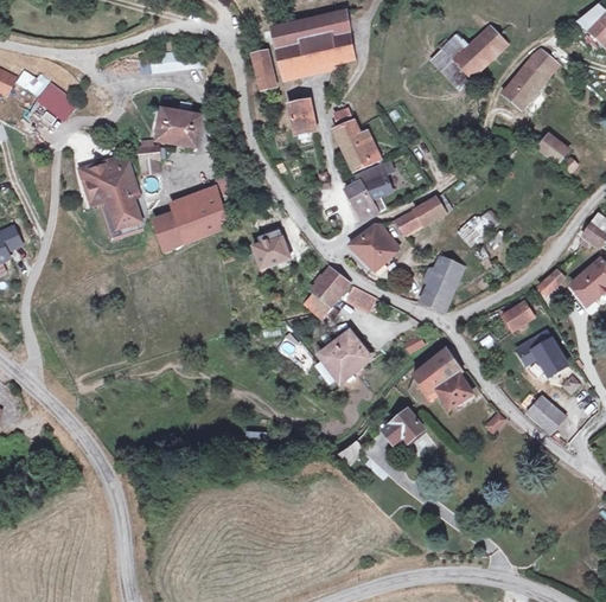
[(605,8),(599,4),(579,19),(605,45),(605,8)]
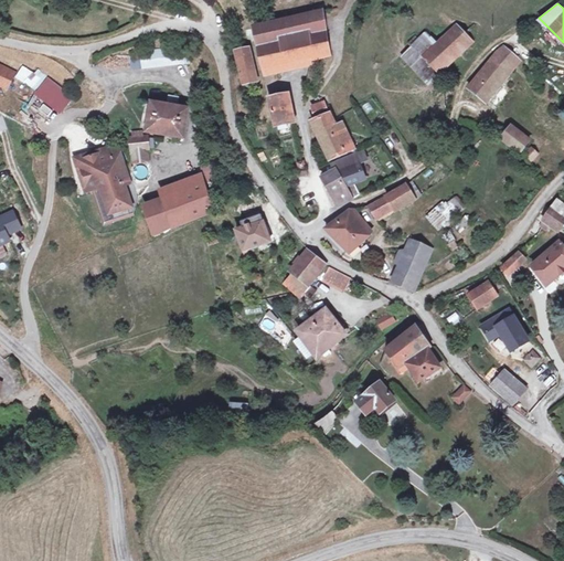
[(320,7),(254,24),(259,45),(290,36),(294,50),(296,63),(310,59),(305,33),(317,30),(320,42),(323,55),(331,53),(320,7)]
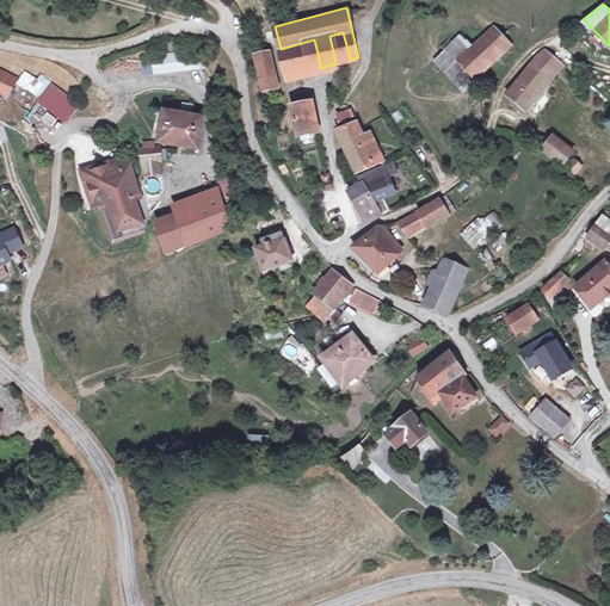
[(500,51),(511,42),(492,24),(482,35),(500,51)]
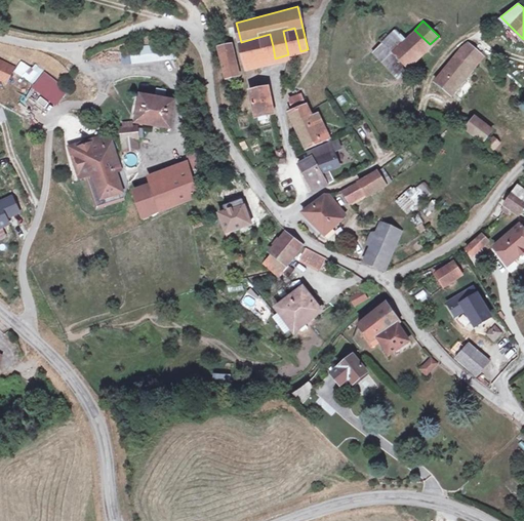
[(283,31),(288,54),(293,53),(300,51),(297,39),(294,28),(283,31)]
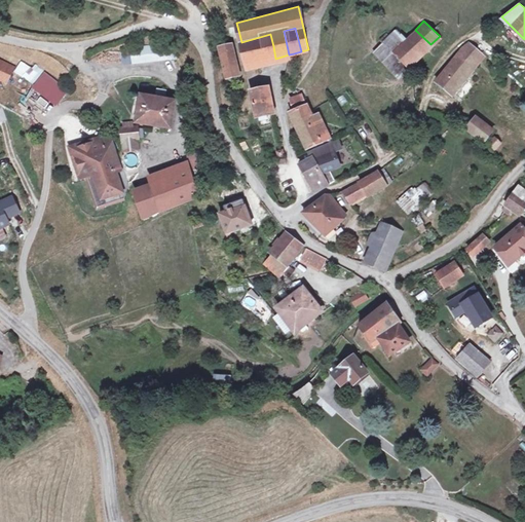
[(429,45),(415,30),(405,41),(395,52),(403,59),(410,66),(429,45)]
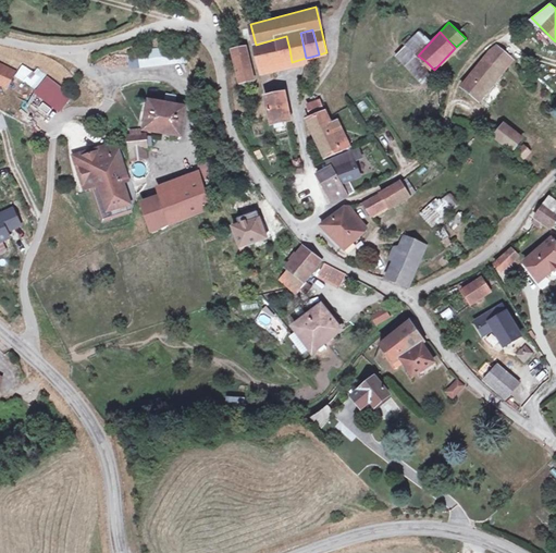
[(418,56),(429,44),(419,35),(399,56),(424,80),(430,74),(434,70),(427,62),(418,56)]
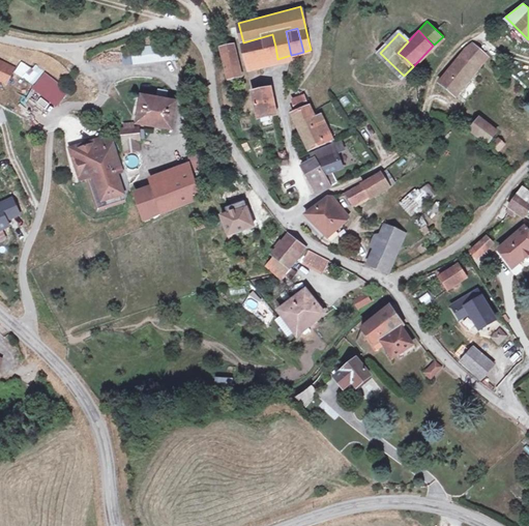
[(272,34),(243,42),(248,66),(277,59),(275,47),(272,34)]
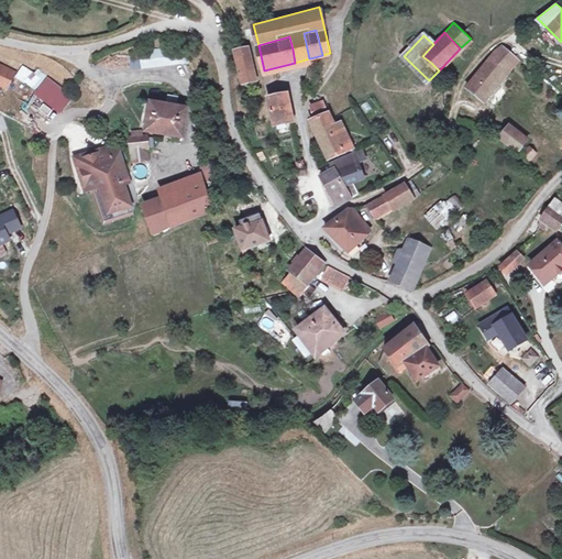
[(500,42),(496,47),(513,59),(517,54),(500,42)]
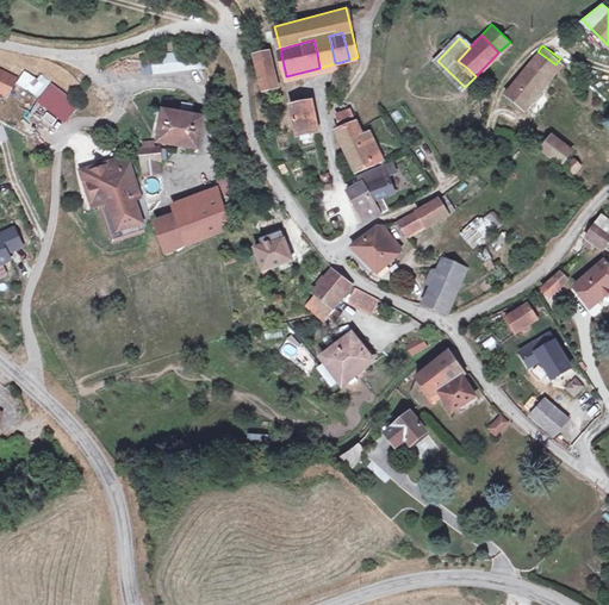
[(268,49),(255,52),(263,89),(278,85),(268,49)]
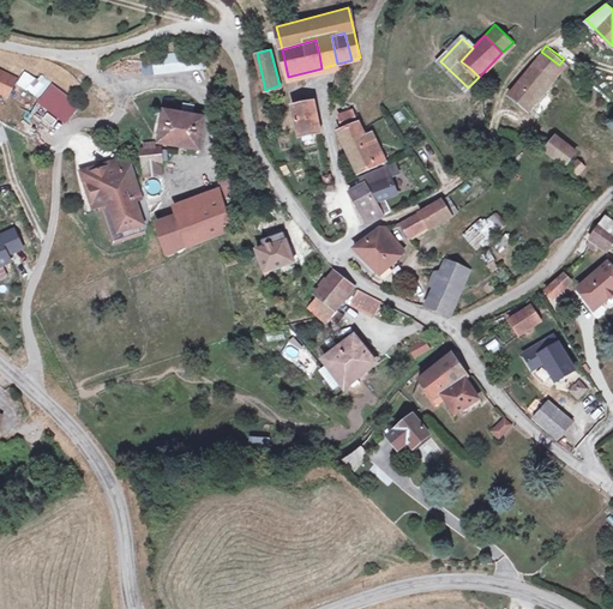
[(559,65),(541,52),(509,92),(527,107),(559,65)]
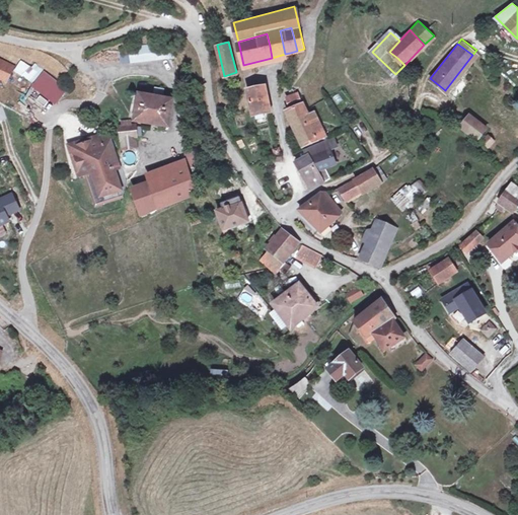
[(285,80),(291,57),(285,55),(279,78),(285,80)]
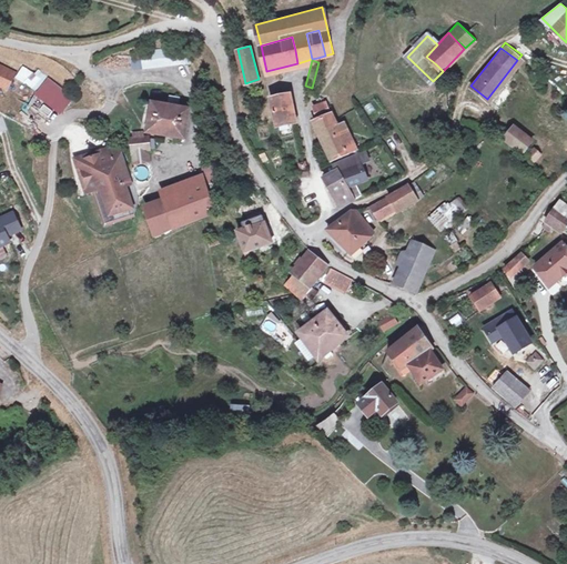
[(183,63),(186,78),(194,76),(190,61),(183,63)]
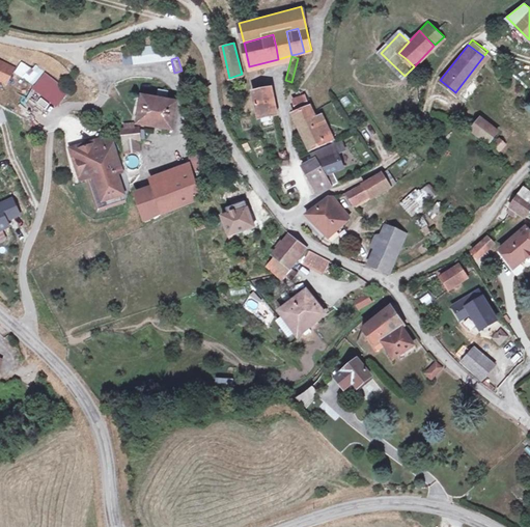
[(12,66),(0,60),(0,77),(6,80),(12,66)]
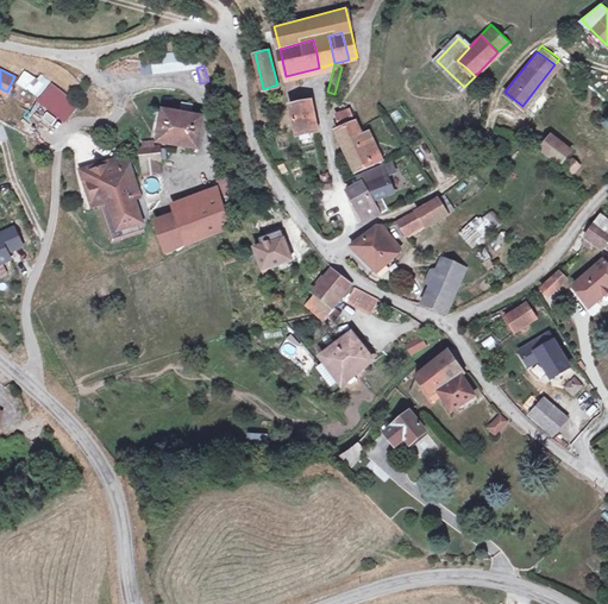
[(102,100),(108,93),(93,79),(86,86),(102,100)]
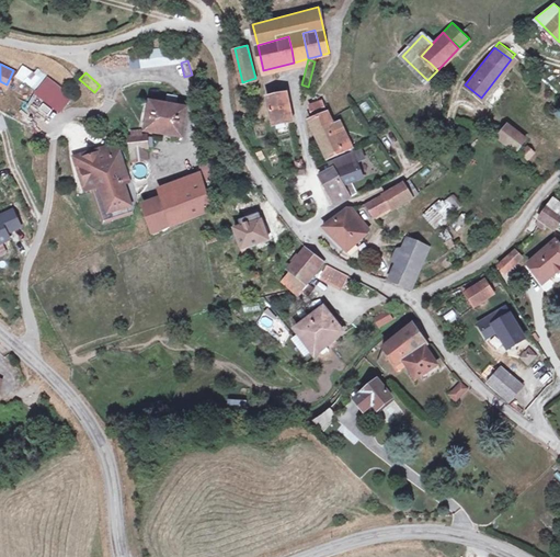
[(68,92),(46,76),(35,90),(58,106),(68,92)]
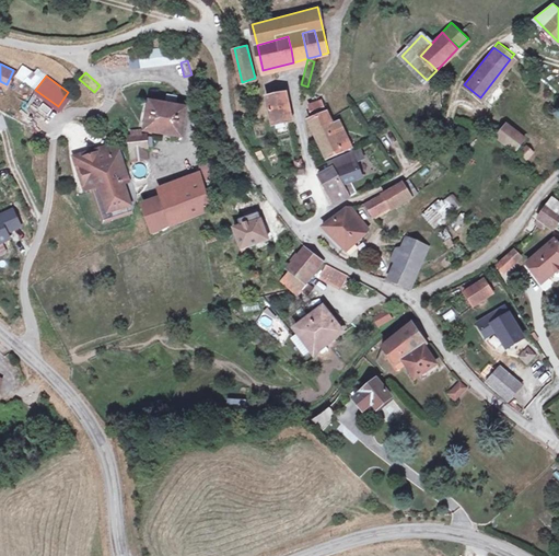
[(166,101),(173,102),(175,93),(176,92),(167,90),(166,94),(167,94),(166,101)]
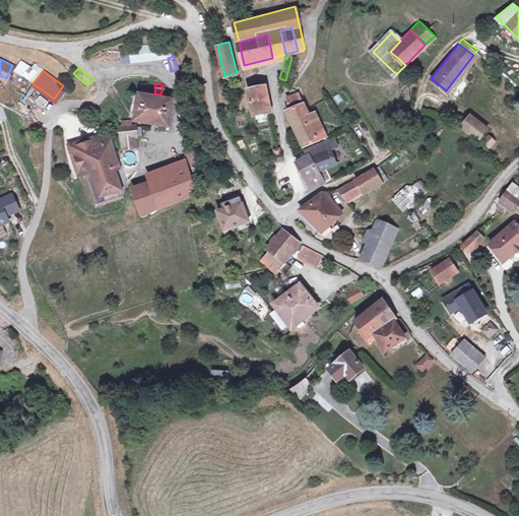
[(270,110),(264,85),(248,89),(255,114),(270,110)]
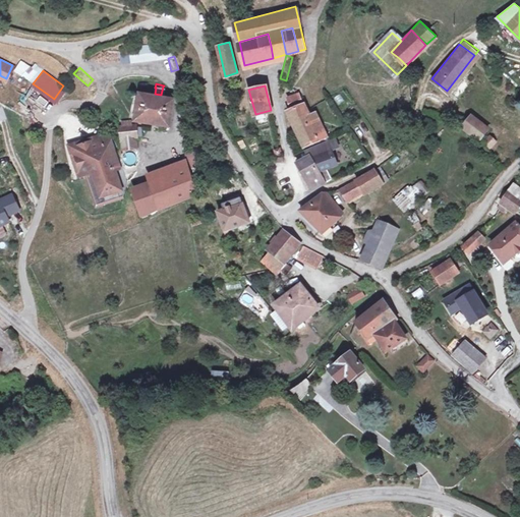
[(168,122),(173,96),(161,95),(155,94),(139,91),(135,117),(168,122)]
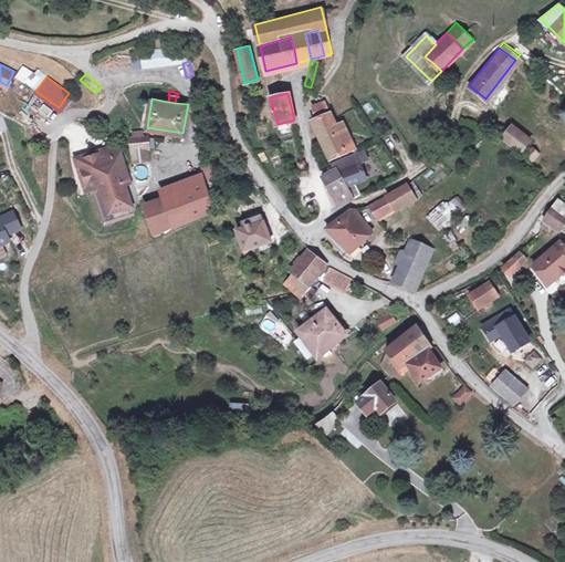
[(328,111),(323,99),(321,100),(314,106),(317,115),(328,111)]
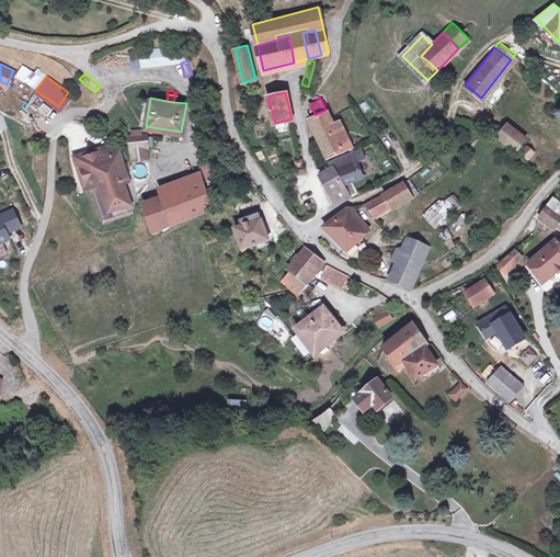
[(330,157),(346,149),(329,111),(311,117),(330,157)]
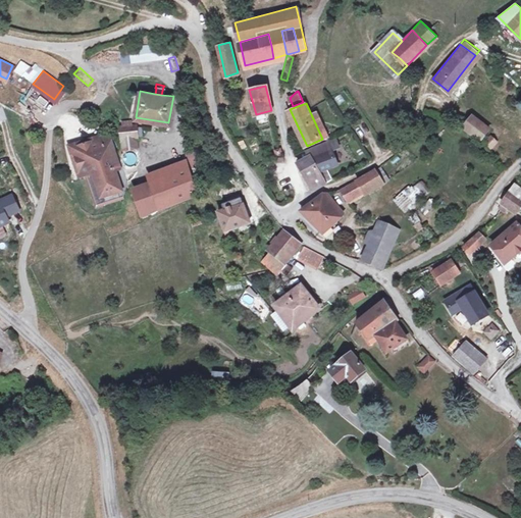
[(488,125),(472,114),(463,124),(476,135),(481,138),(488,125)]
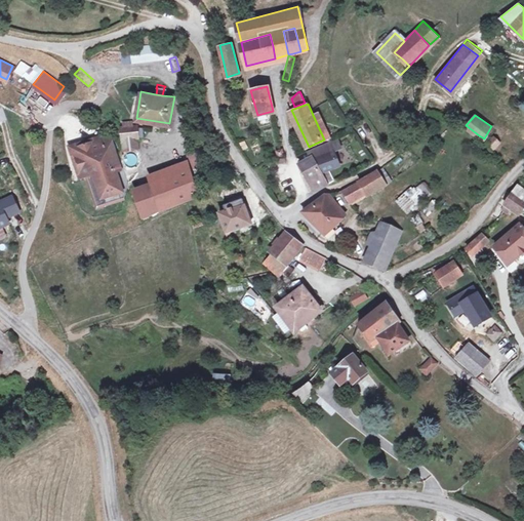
[(121,136),(136,134),(136,123),(120,124),(121,136)]
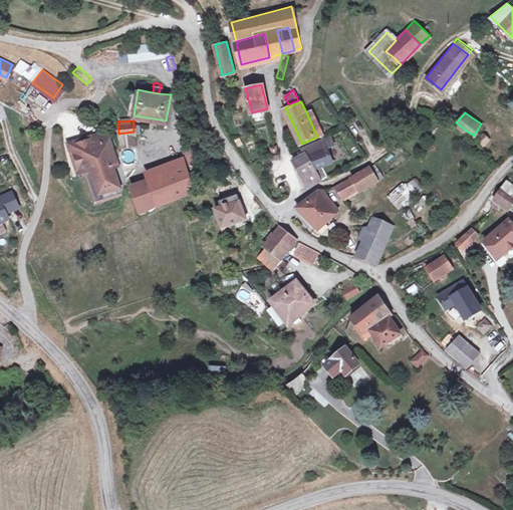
[(135,141),(134,132),(118,134),(121,143),(135,141)]
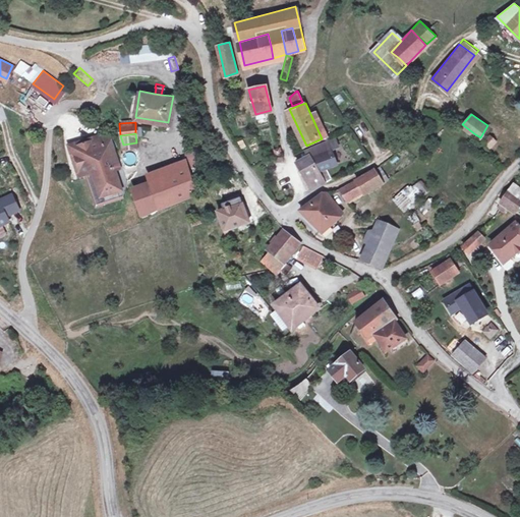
[(488,147),(496,139),(489,133),(482,140),(488,147)]
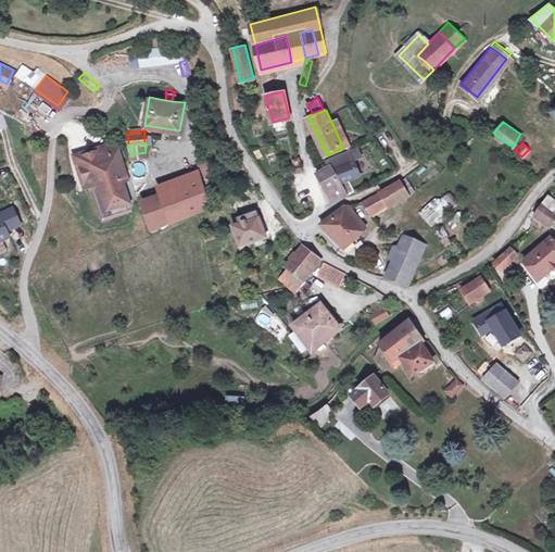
[(87,185),(92,183),(102,179),(111,202),(125,198),(128,207),(130,205),(135,188),(116,143),(109,147),(108,143),(77,155),(87,185)]
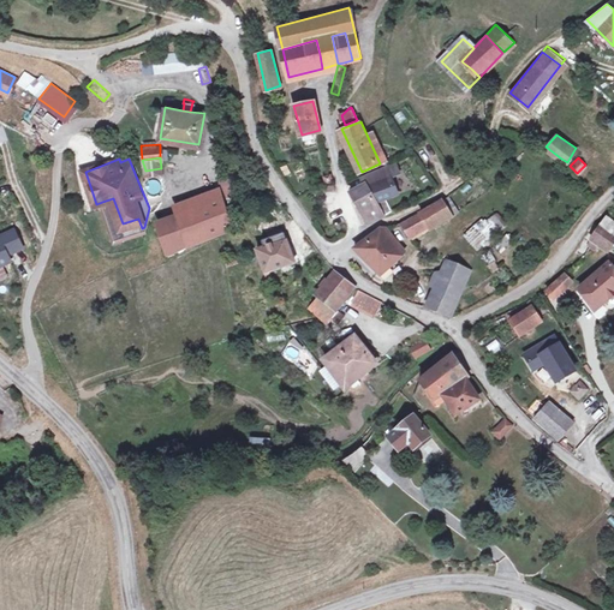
[(394,160),(381,165),(383,168),(385,173),(387,172),(388,175),(389,175),(399,172),(394,160)]
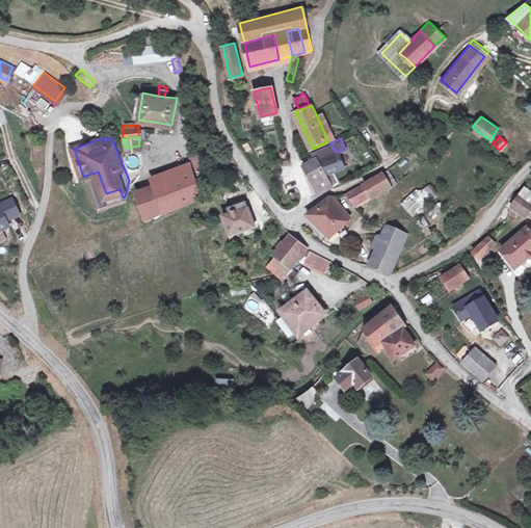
[(314,150),(316,159),(317,160),(323,157),(320,151),(332,146),(329,142),(314,150)]
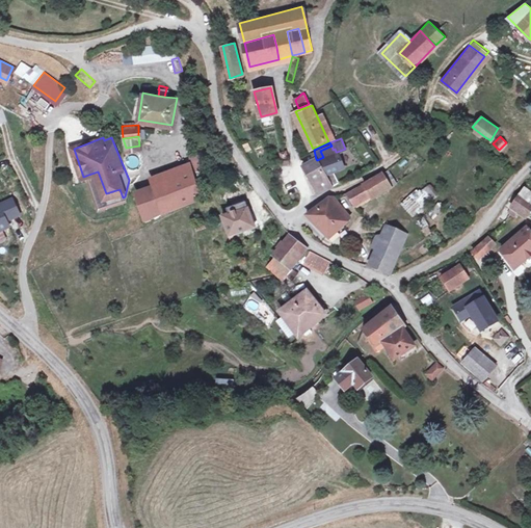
[(510,146),(506,142),(499,150),(503,154),(510,146)]
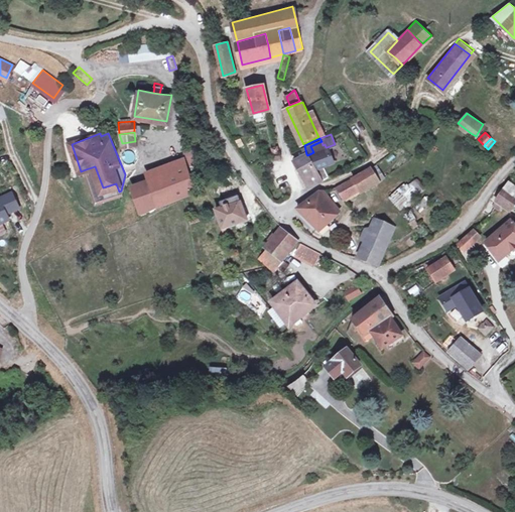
[(198,144),(185,147),(189,163),(202,160),(198,144)]
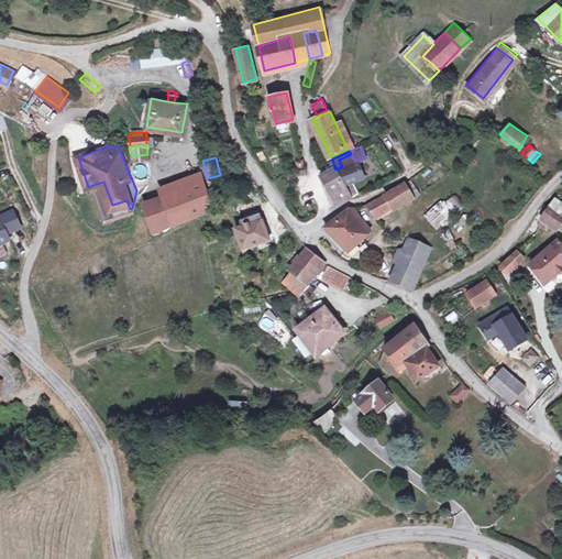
[(352,181),(363,176),(356,161),(355,161),(342,166),(335,170),(337,172),(343,185),(352,181)]
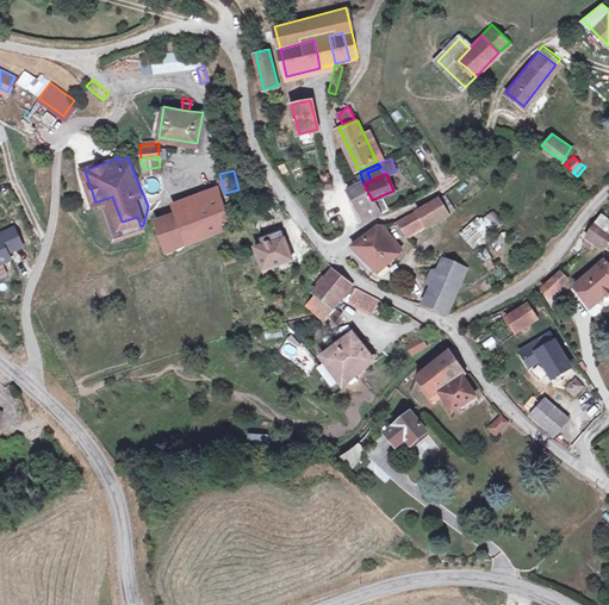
[(347,189),(352,195),(365,219),(380,213),(372,200),(365,186),(364,184),(362,182),(347,189)]
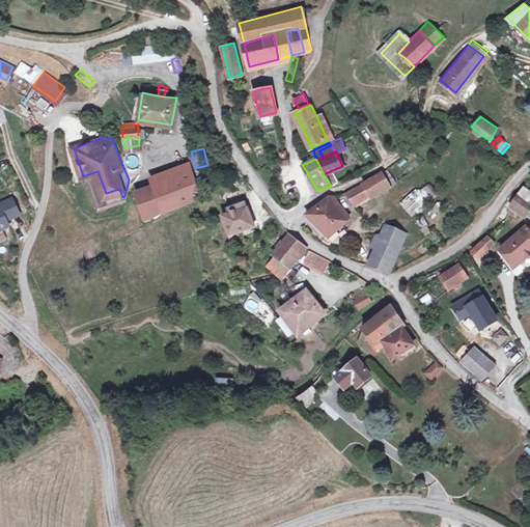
[(191,170),(150,185),(150,187),(139,191),(141,195),(136,197),(144,219),(200,196),(191,170)]
